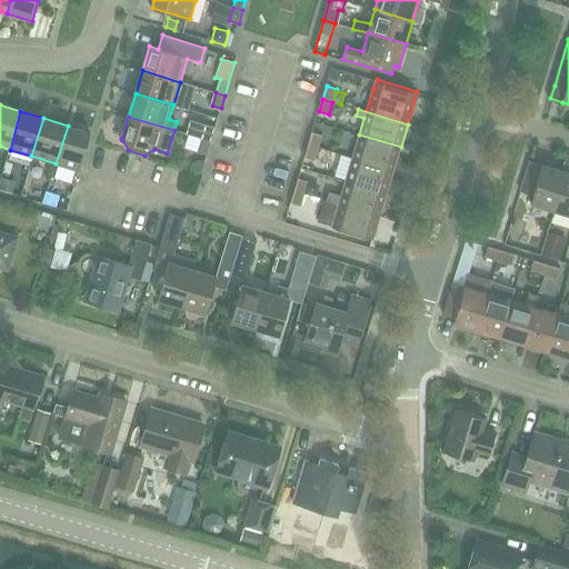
[(206,125),(202,139),(211,141),(216,128),(206,125)]
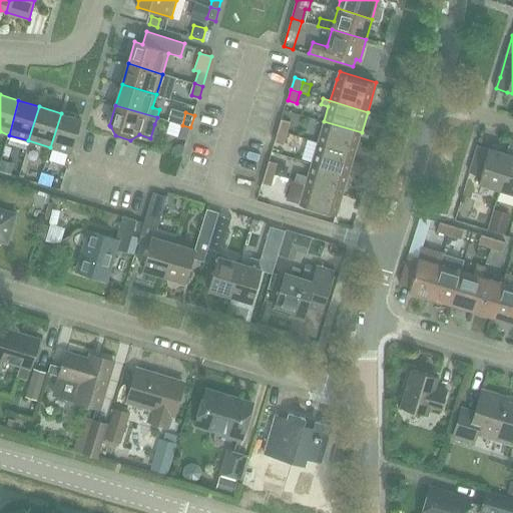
[(61,113),(50,147),(71,153),(82,119),(61,113)]
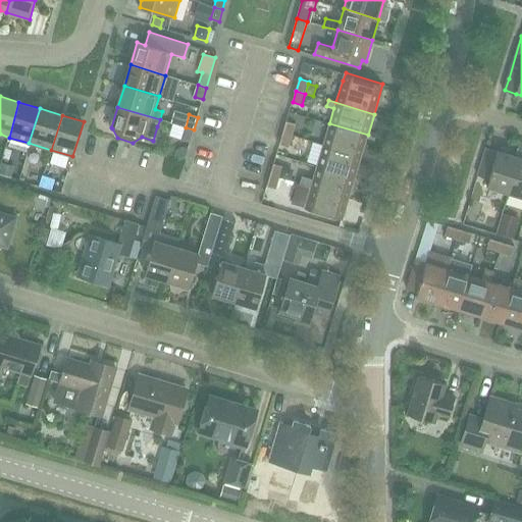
[(286,121),(283,133),(293,136),(296,123),(286,121)]
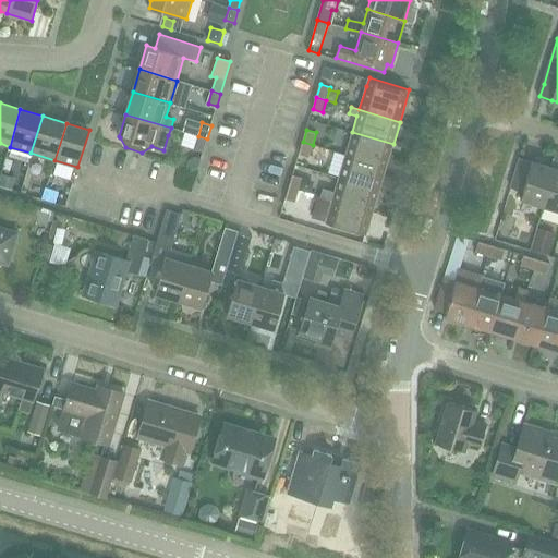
[(352,132),(346,155),(386,167),(393,144),(352,132)]
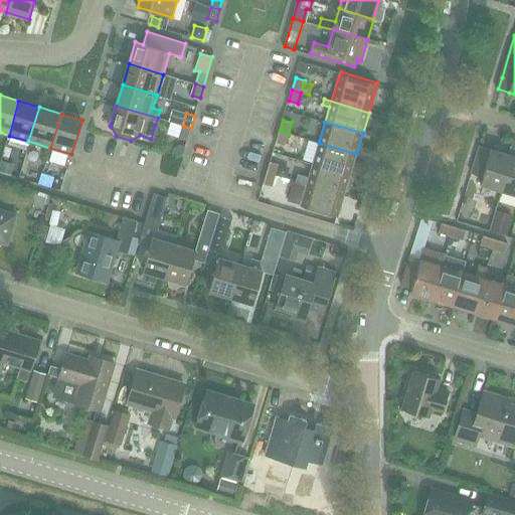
[(179,138),(187,140),(191,128),(183,126),(179,138)]
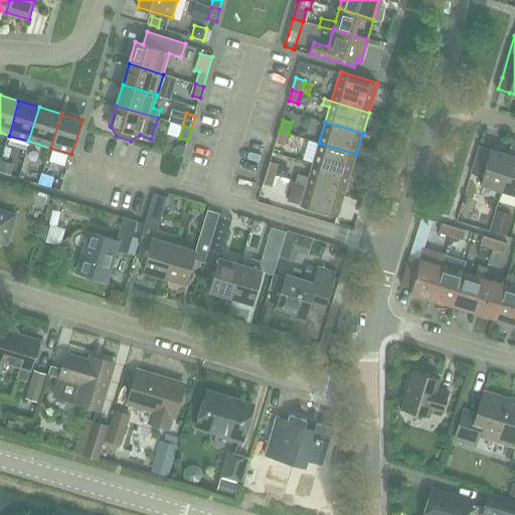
[(280,131),(276,142),(286,145),(286,144),(293,146),(296,137),(289,135),(289,134),(280,131)]
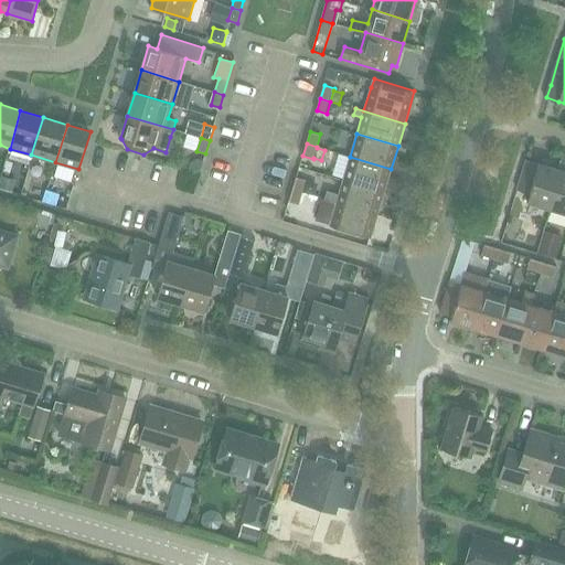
[(528,160),(518,190),(530,194),(528,203),(551,210),(563,171),(564,171),(564,155),(563,155),(558,169),(540,162),(540,163),(528,160)]
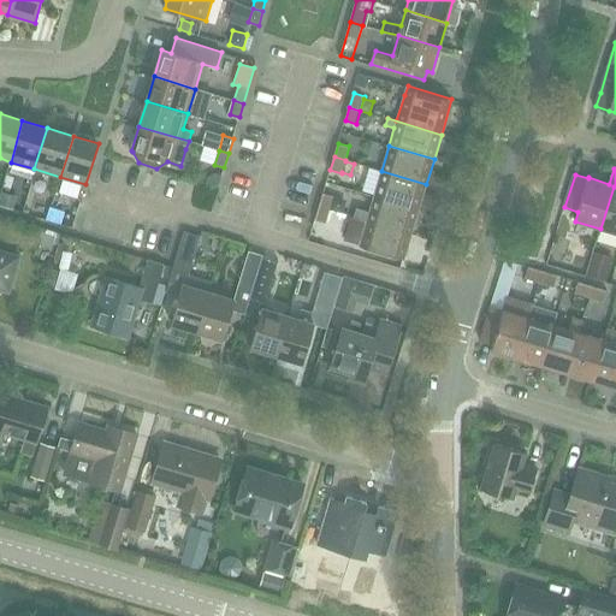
[(381,171),(373,196),(419,208),(426,184),(381,171)]
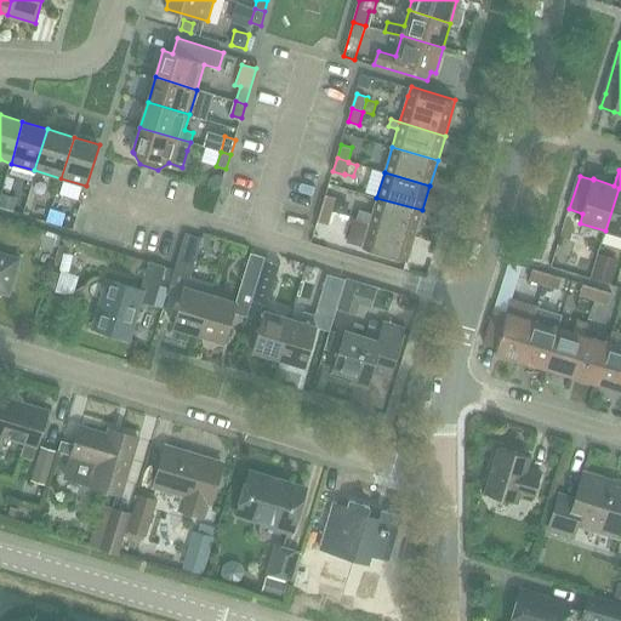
[(209,178),(208,186),(220,189),(222,177),(215,175),(209,178)]
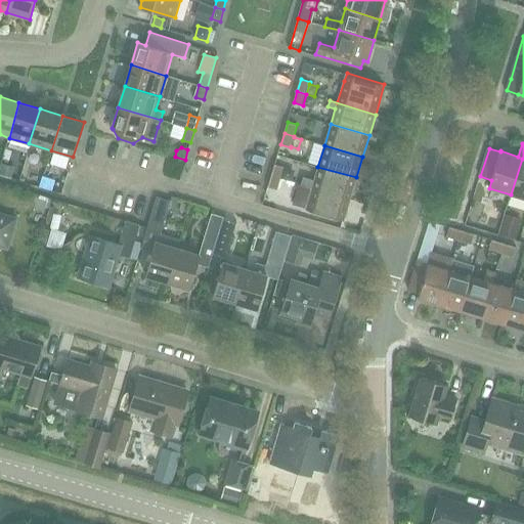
[(271,176),(280,179),(281,178),(285,168),(286,164),(292,166),(294,160),(277,155),(271,176)]
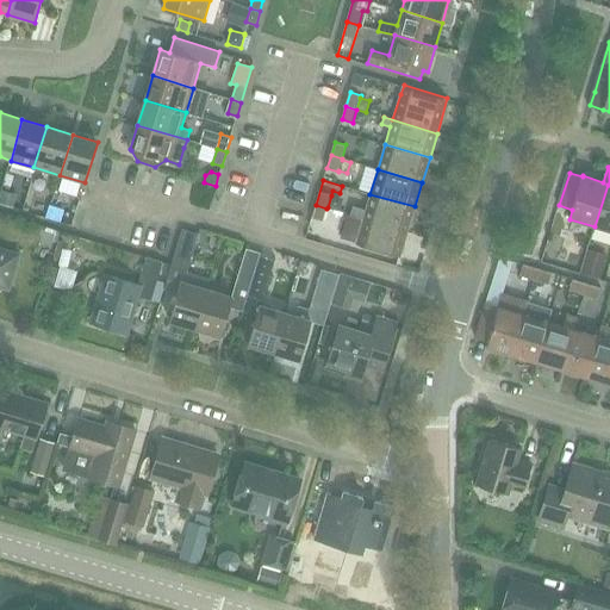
[(609,185),(608,185),(595,226),(609,230),(609,232),(608,240),(609,240),(609,185)]
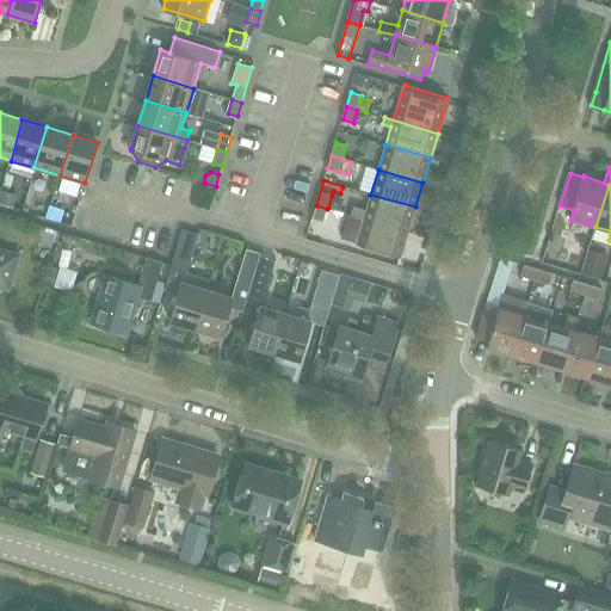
[(2,191),(0,197),(0,203),(13,208),(17,195),(2,191)]
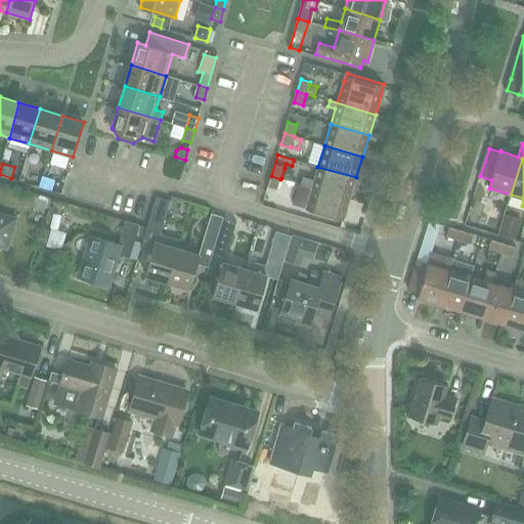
[(301,184),(311,187),(350,199),(356,177),(317,167),(313,180),(303,177),(301,184)]
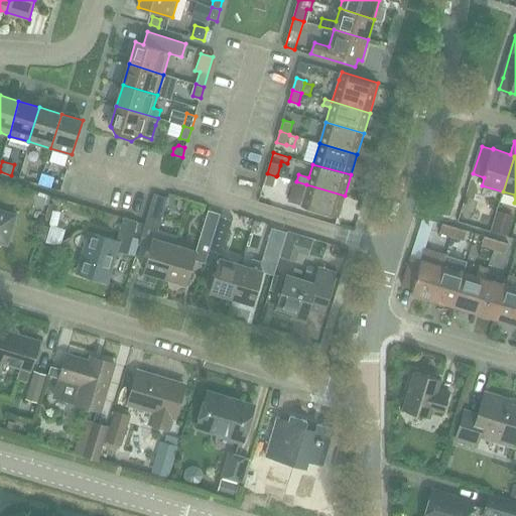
[(280,165),(277,175),(286,178),(290,168),(280,165)]
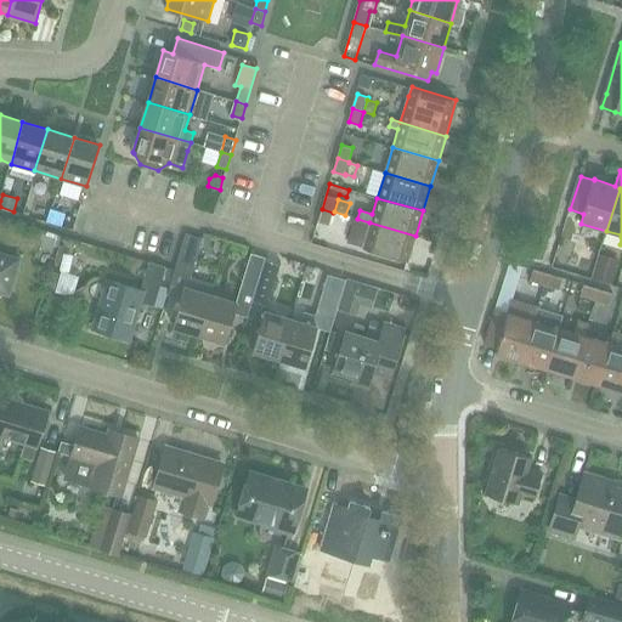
[(322,209),(318,221),(329,225),(333,213),(322,209)]
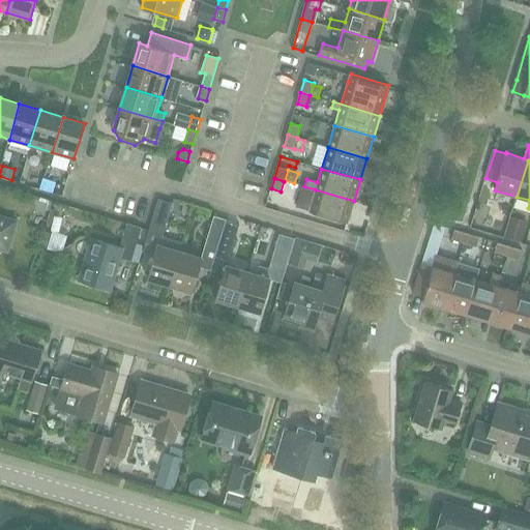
[(41,180),(39,189),(52,194),(55,184),(41,180)]
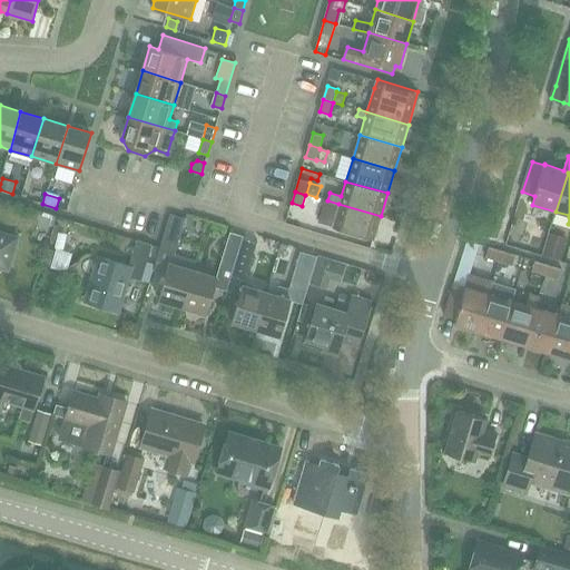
[(338,204),(332,227),(374,239),(381,216),(338,204)]
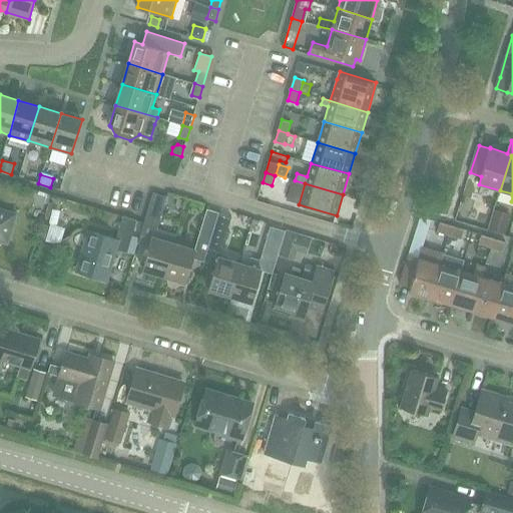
[(153,192),(139,241),(150,245),(143,270),(163,276),(175,234),(157,229),(166,196),(153,192)]
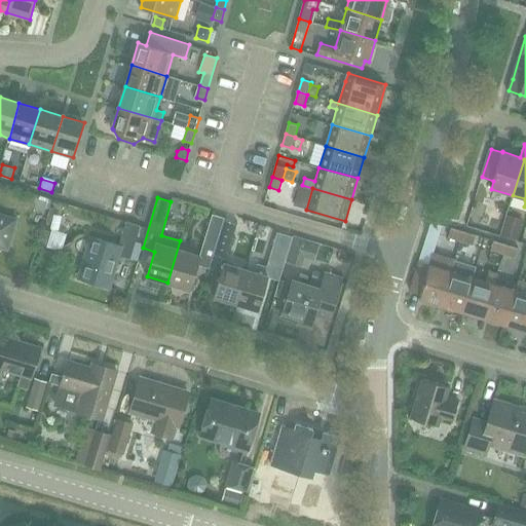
[(50,207),(46,222),(50,224),(55,209),(50,207)]
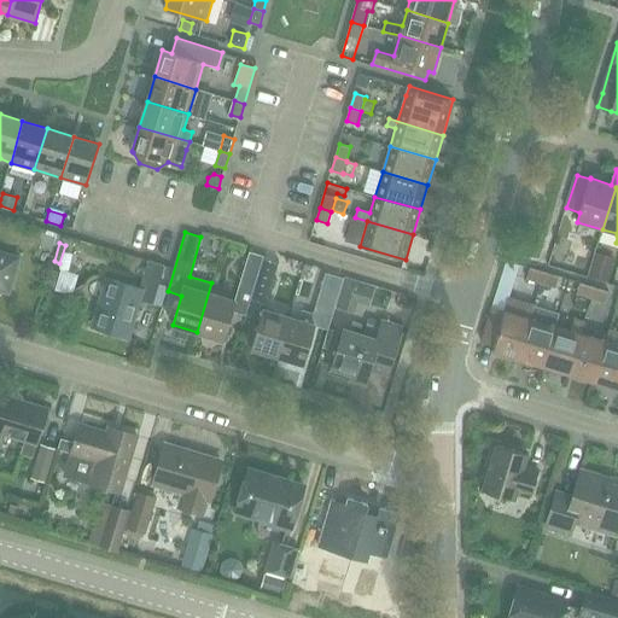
[(0,289),(9,292),(19,257),(0,250),(0,289)]
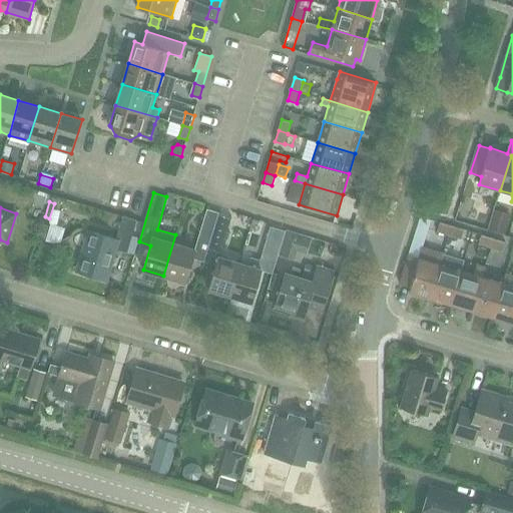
[(175,234),(163,276),(185,283),(192,258),(203,261),(218,211),(207,208),(195,247),(174,241),(176,234),(175,234)]
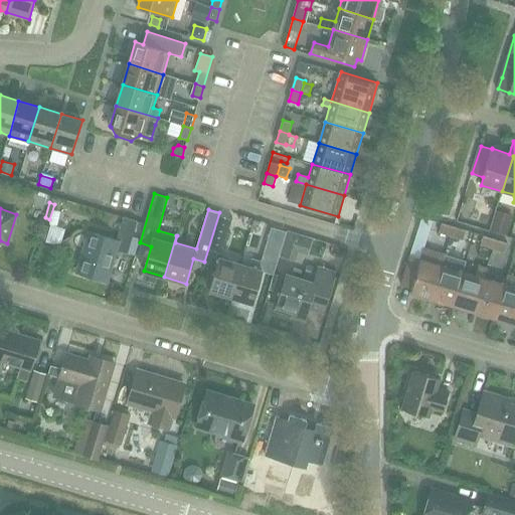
[(219,212),(204,262),(217,266),(209,291),(230,297),(240,263),(221,256),(233,216),(219,212)]
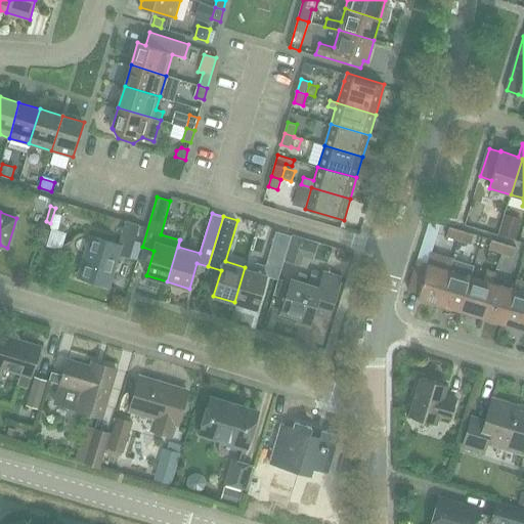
[(130,258),(140,224),(126,220),(119,243),(92,234),(79,276),(108,286),(118,254),(130,258)]
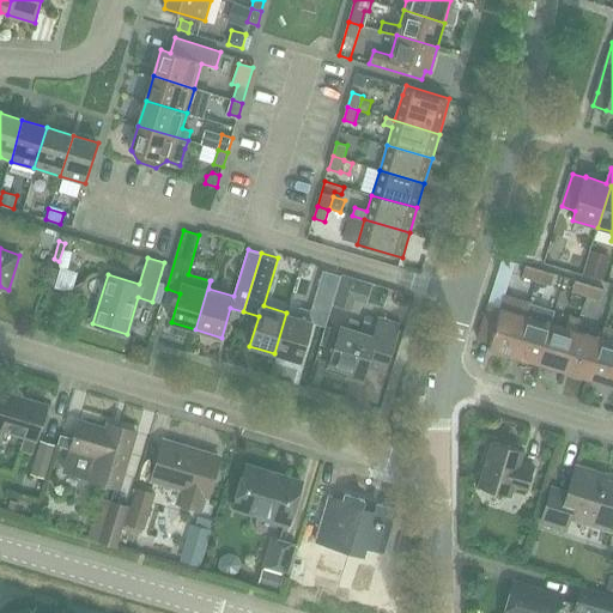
[(588,260),(583,274),(604,280),(607,266),(588,260)]
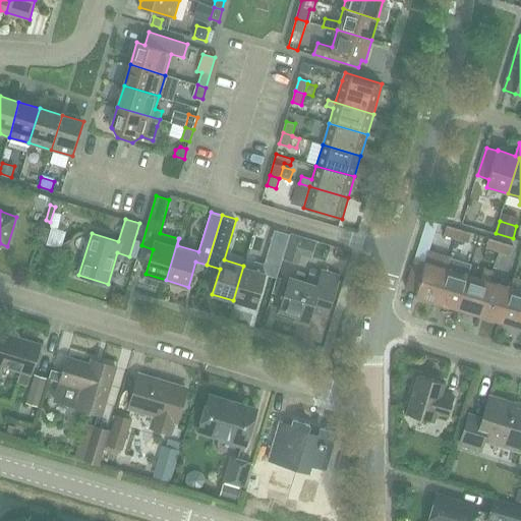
[(444,235),(457,239),(460,229),(447,225),(444,235)]
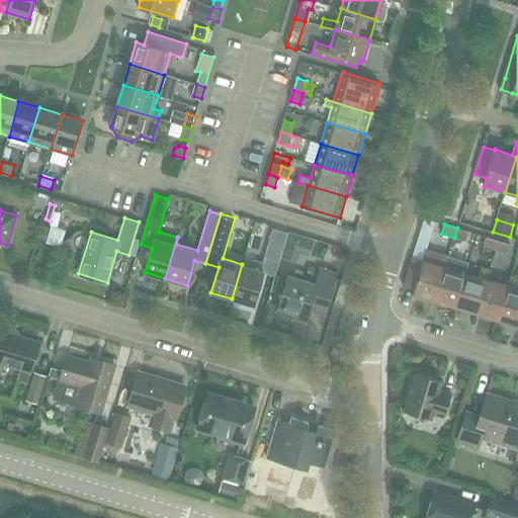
[(457,228),(454,238),(465,241),(468,231),(457,228)]
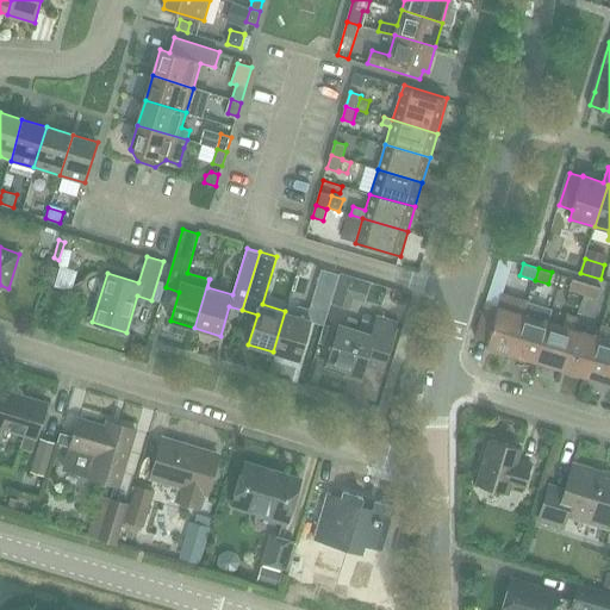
[(285,311),(273,352),(299,360),(310,321),(324,325),(329,310),(331,303),(334,296),(340,275),(323,271),(311,311),(300,307),(298,315),(285,311)]
